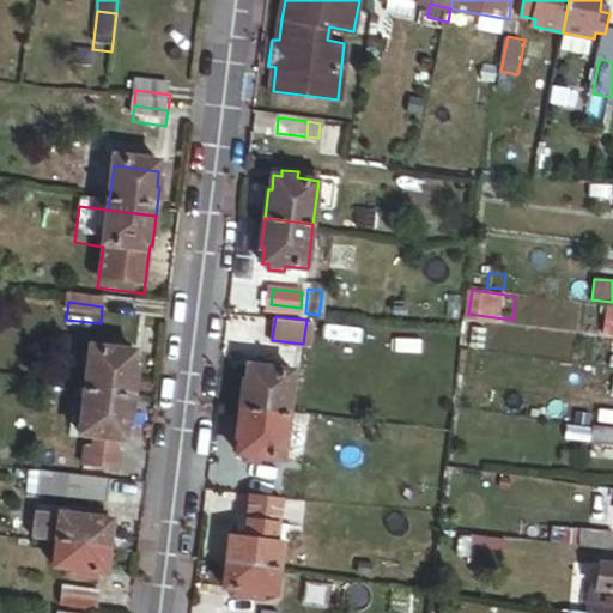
[(85,400),(133,406),(137,377),(133,377),(134,362),(129,362),(116,359),(91,357),(85,400)]
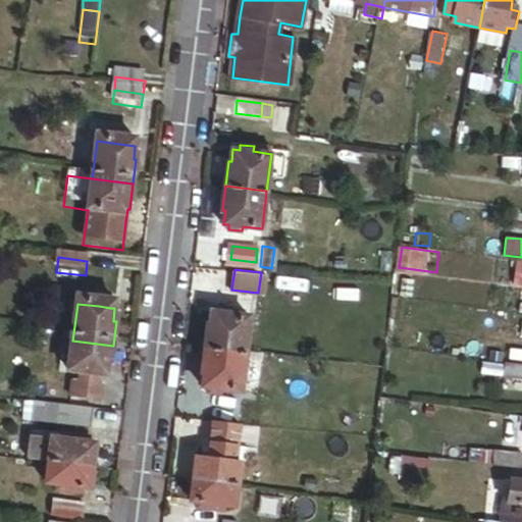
[(246,354),(251,315),(232,313),(233,308),(219,306),(218,311),(213,311),(211,325),(208,325),(206,349),(246,354)]
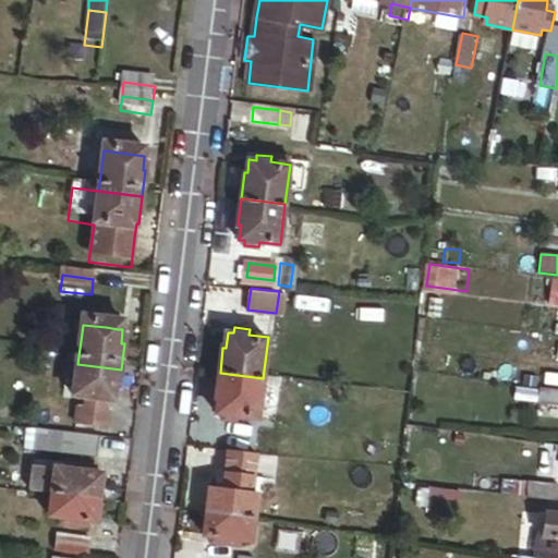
[(63,404),(72,405),(77,364),(69,363),(63,404)]
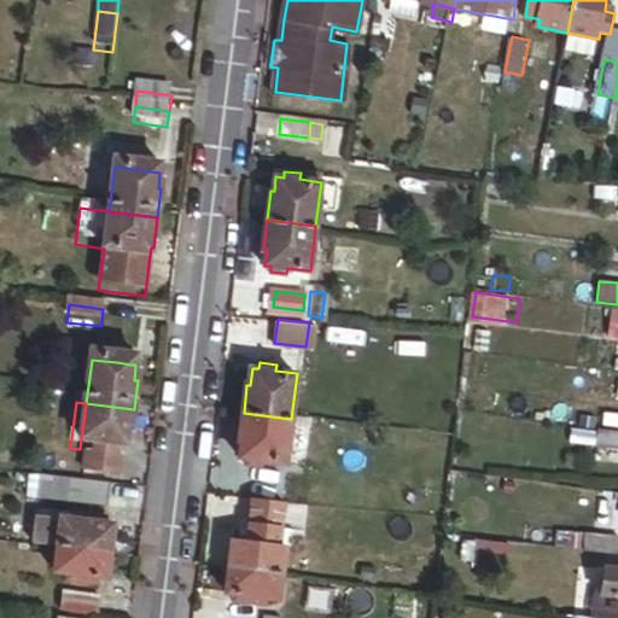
[(127,439),(129,439),(134,409),(86,403),(80,449),(92,450),(118,454),(124,455),(127,439)]
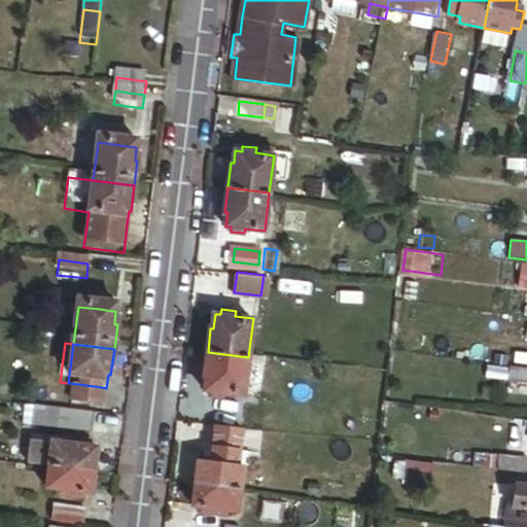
[(476,359),(477,347),(464,345),(463,358),(476,359)]
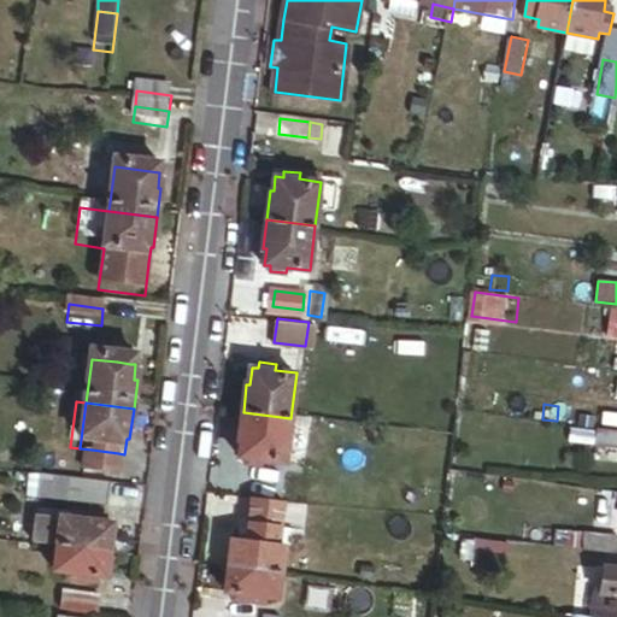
[(616,423),(616,407),(601,406),(600,422),(616,423)]
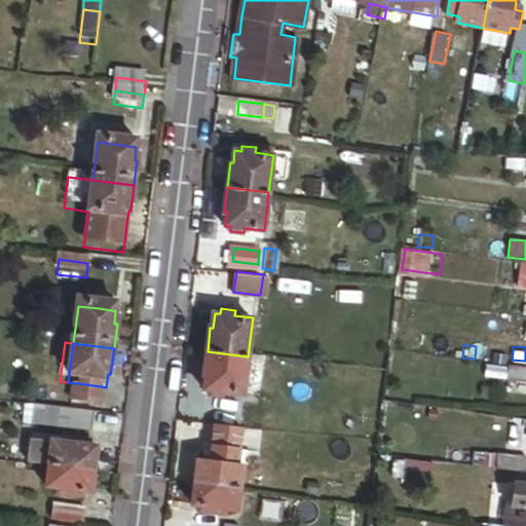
[(243,393),(248,357),(208,351),(204,374),(207,374),(204,388),(212,389),(211,395),(224,397),(225,390),(243,393)]
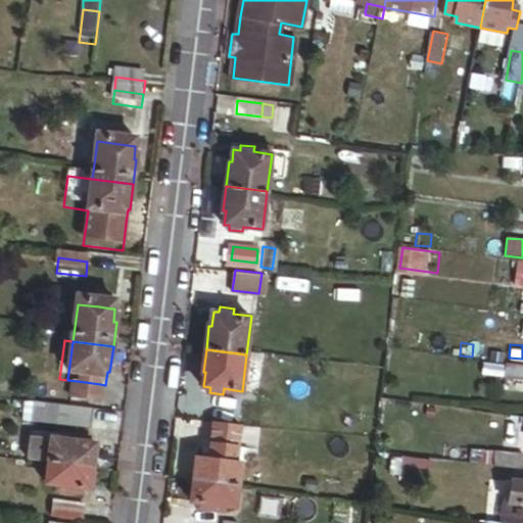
[(522,379),(522,363),(506,362),(505,377),(522,379)]
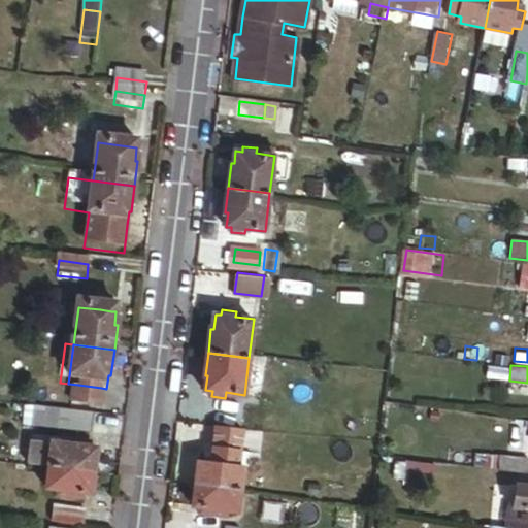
[(77,393),(100,396),(101,388),(78,385),(77,393)]
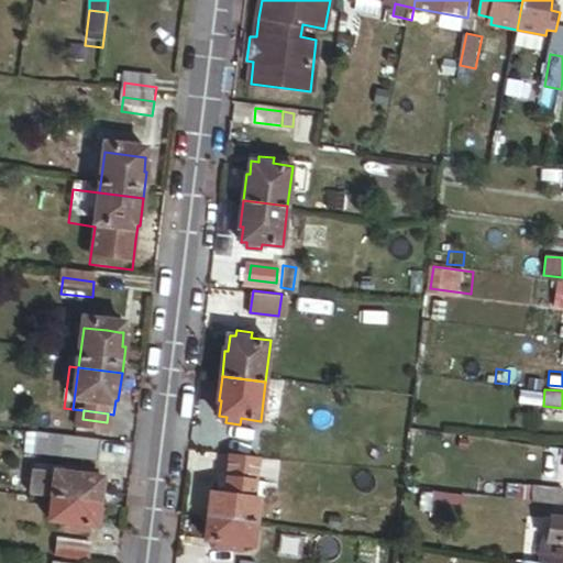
[(74,435),(108,440),(110,423),(107,422),(83,419),(76,419),(74,435)]
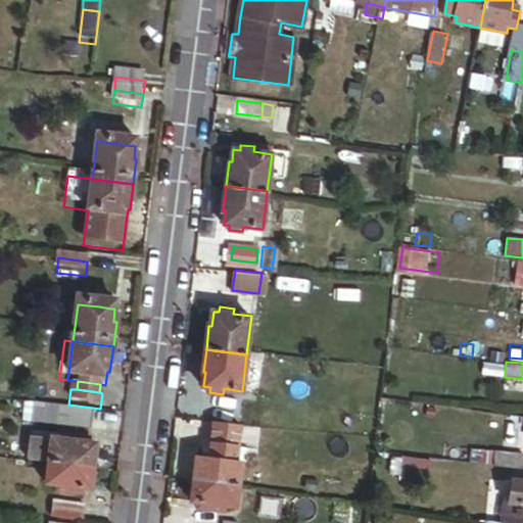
[(59,433),(91,437),(93,419),(61,416),(59,433)]
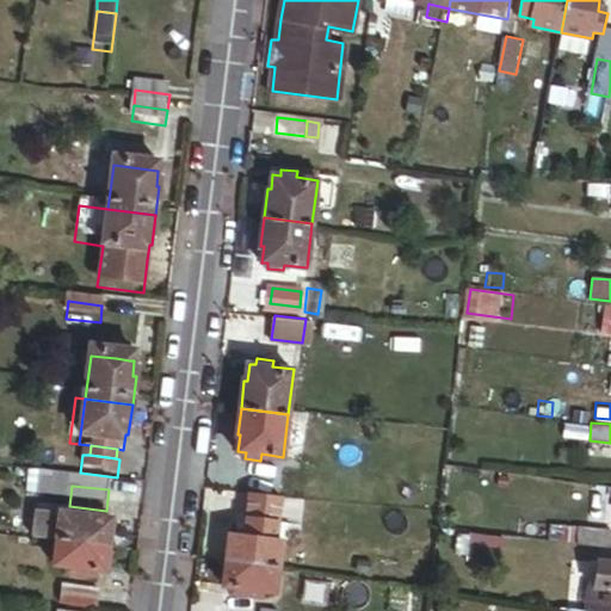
[(278,566),(287,493),(248,488),(242,535),(230,532),(227,559),(278,566)]
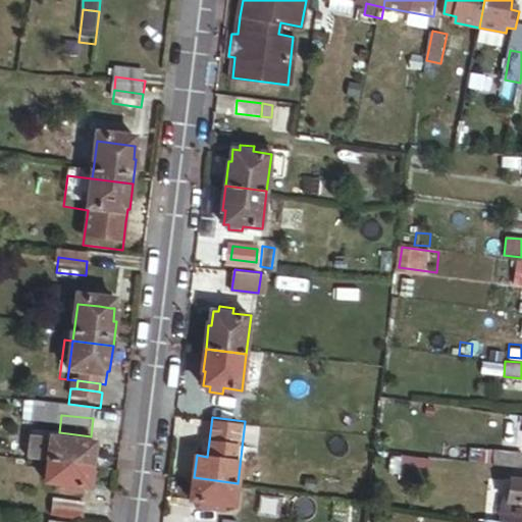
[(52,471),(97,476),(99,455),(94,454),(82,453),(82,447),(65,445),(65,450),(55,449),(52,471)]
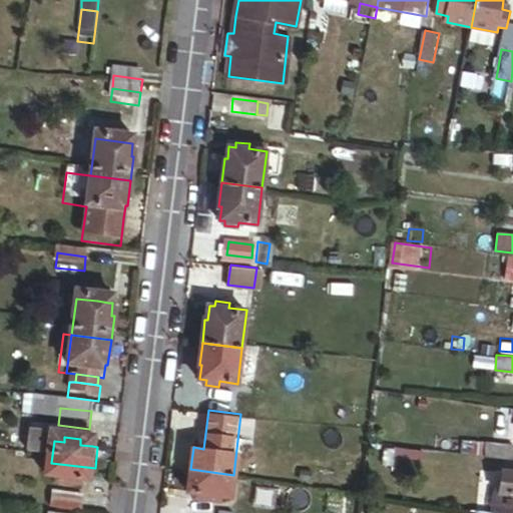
[(31,460),(51,463),(54,441),(33,439),(31,460)]
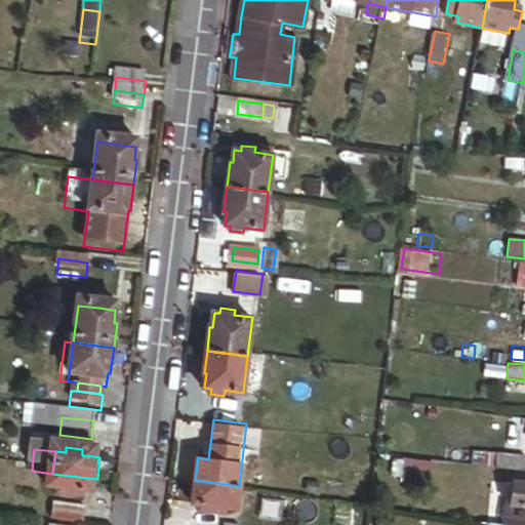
[(494,468),(496,454),(483,453),(482,466),(494,468)]
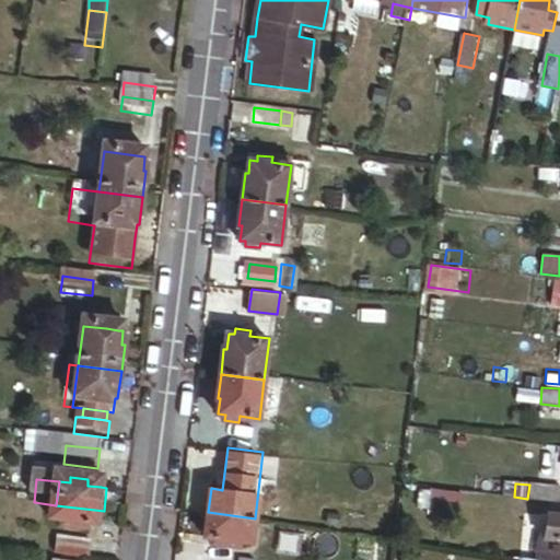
[(559,502),(559,497),(559,487),(529,483),(529,485),(527,499),(559,502)]
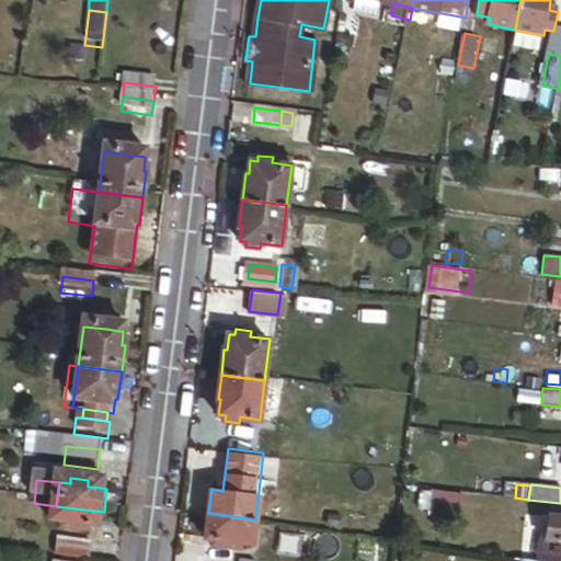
[(460,513),(462,494),(433,490),(431,510),(460,513)]
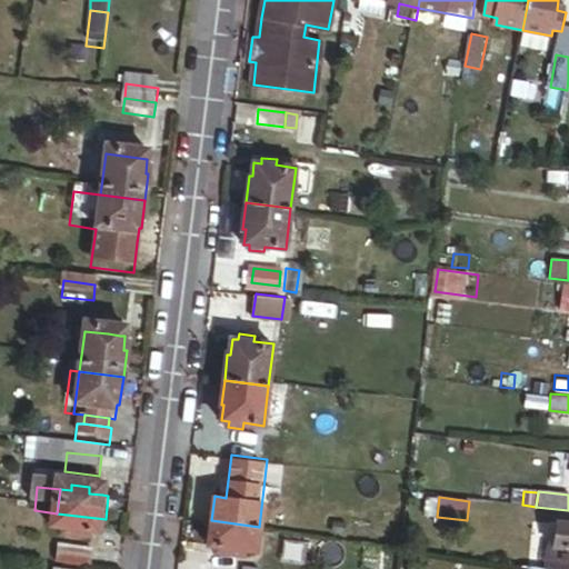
[(92,543),(102,545),(106,519),(57,513),(55,538),(66,540),(65,548),(82,549),(83,542),(92,543)]
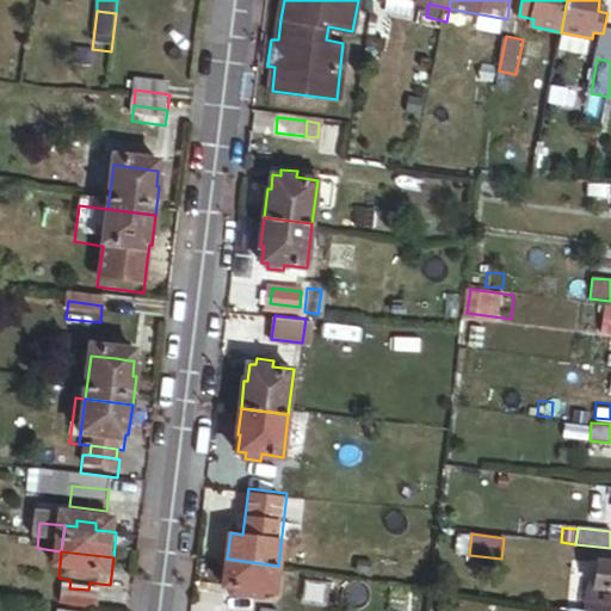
[(275,591),(278,566),(227,559),(223,585),(232,586),(230,593),(263,598),(264,590),(275,591)]
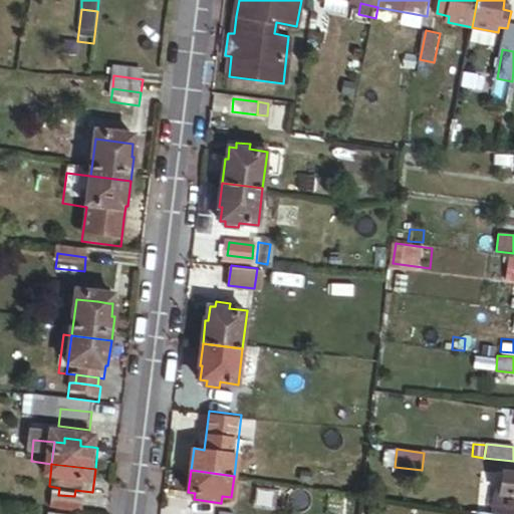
[(513,513),(513,471),(504,471),(501,493),(496,493),(494,512),(513,513)]
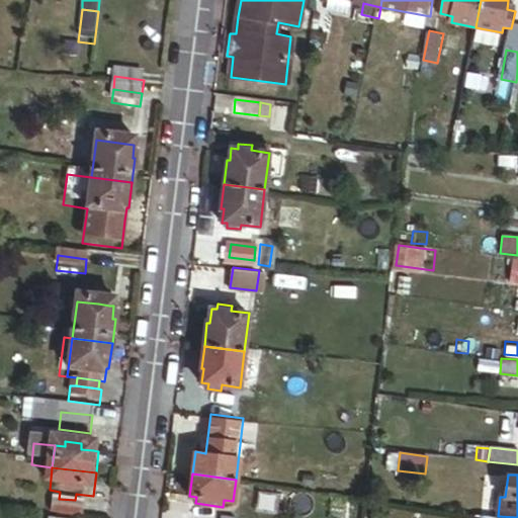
[(285,510),(287,496),(276,495),(274,509),(285,510)]
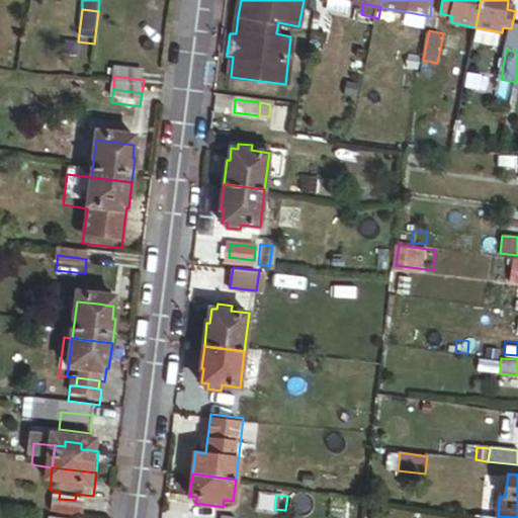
[(353,517),(354,505),(344,504),(342,517),(353,517)]
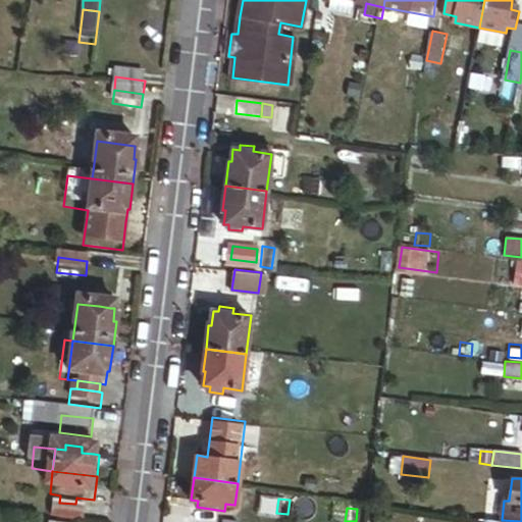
[(53,521),(84,521),(85,514),(55,511),(53,521)]
